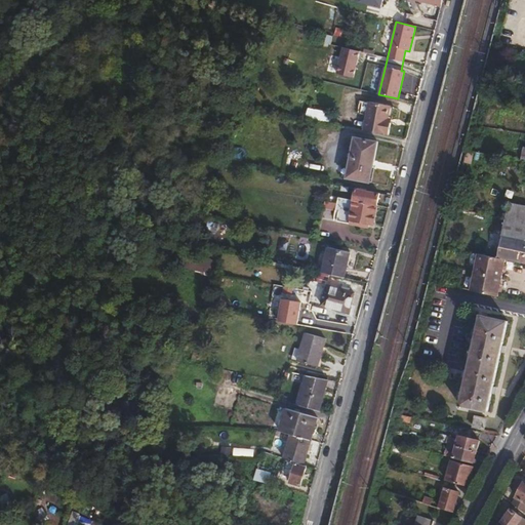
[(388,120),(389,118),(391,106),(369,102),(364,130),(389,135),(392,121),(388,120)]
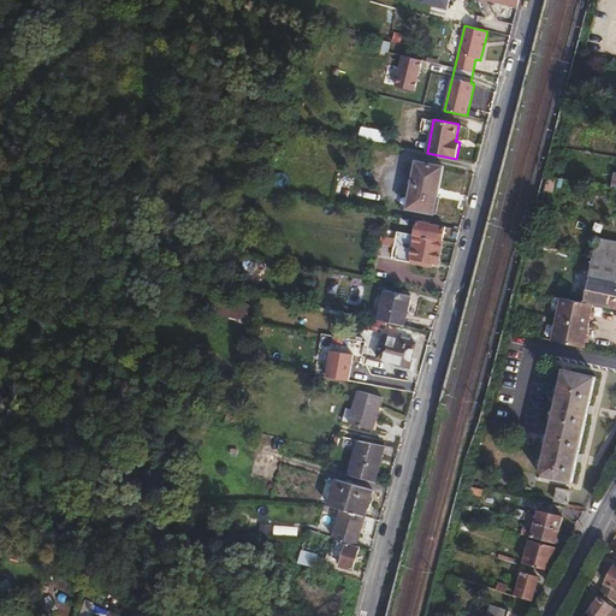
[(361,129),(360,140),(390,143),(391,132),(361,129)]
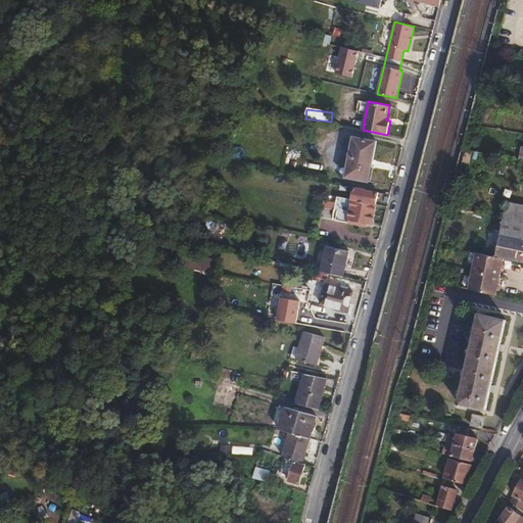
[(353,137),(345,178),(369,182),(376,141),(353,137)]
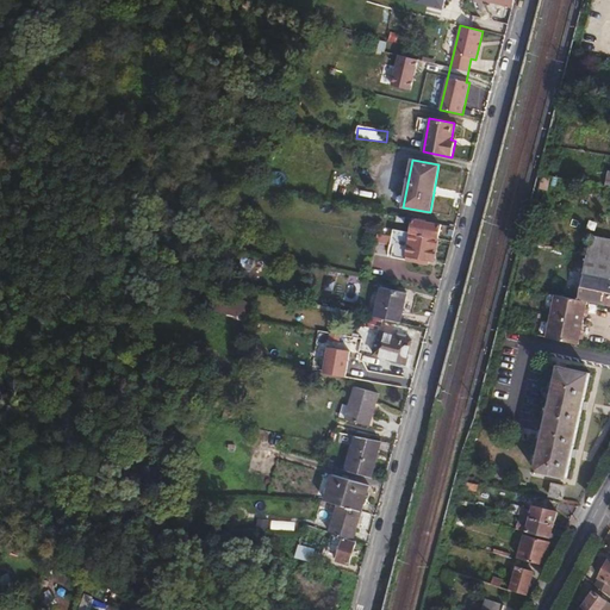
[(410,234),(440,240),(442,225),(414,221),(410,234)]
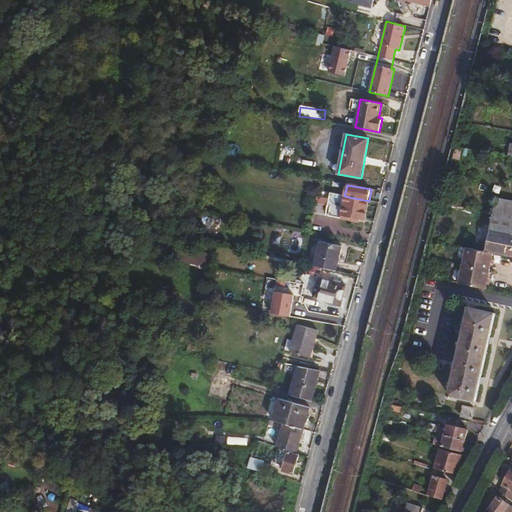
[(344,196),(328,192),(325,205),(329,206),(327,216),(359,223),(360,219),(365,220),(369,201),(344,196)]
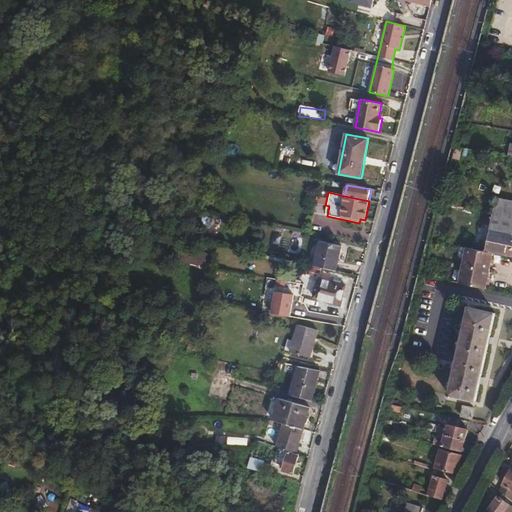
[(494,213),(511,216),(511,200),(497,198),(494,213)]
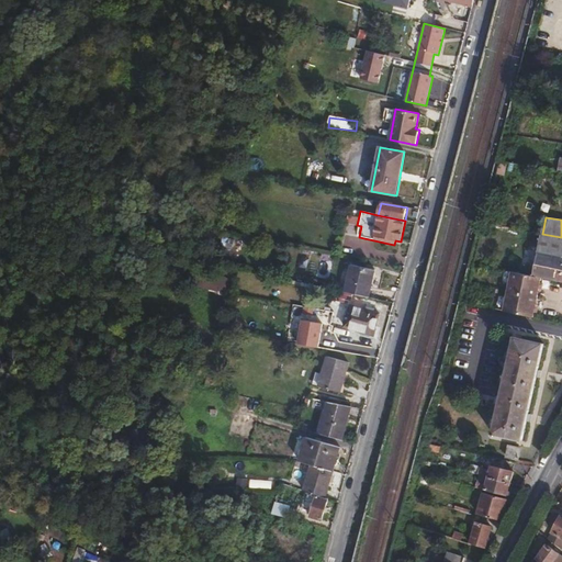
[(561,255),(561,237),(542,234),(538,250),(561,255)]
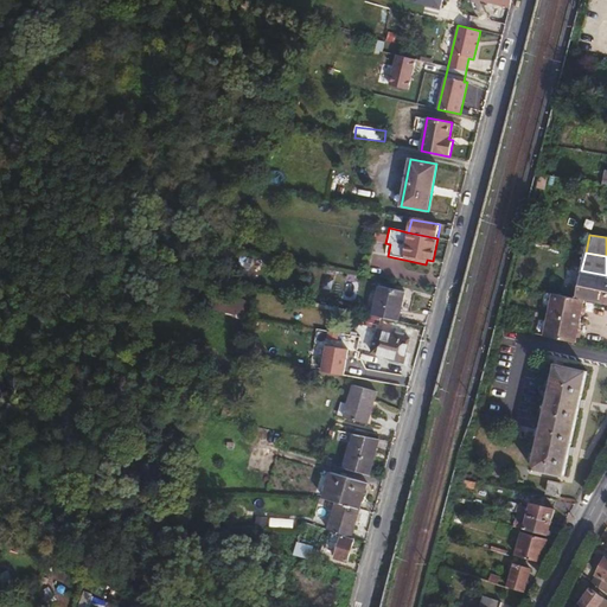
[(586,300),(606,305),(606,275),(581,270),(575,298),(586,300)]
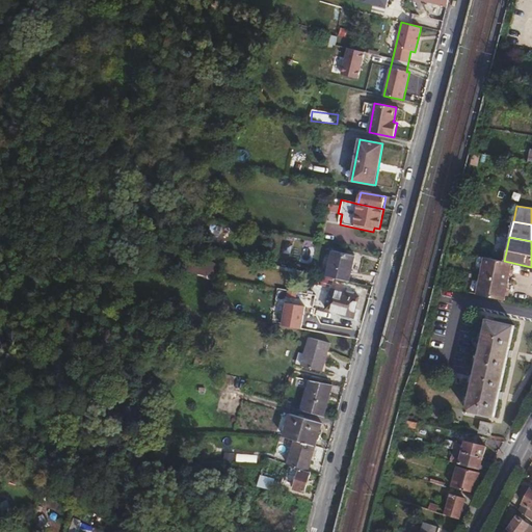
[(161,259),(167,262),(175,245),(167,243),(161,259)]
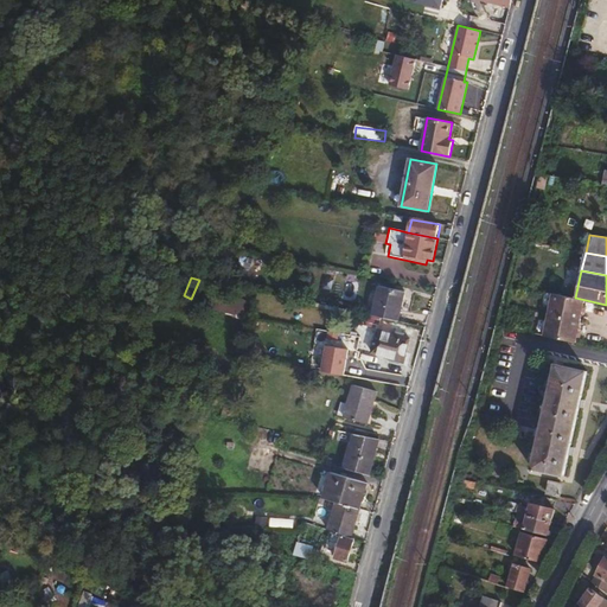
[(199,280),(191,299),(227,314),(235,295),(199,280)]
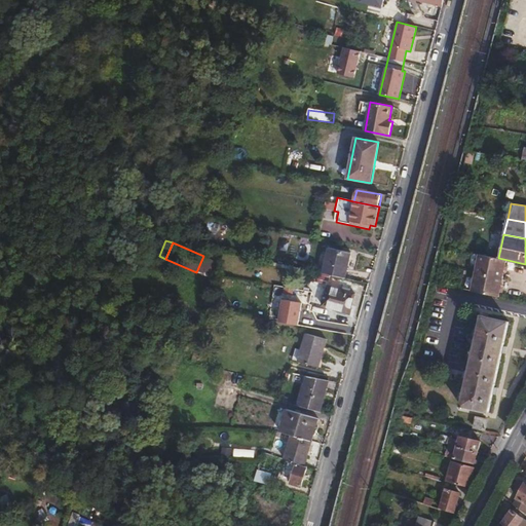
[(323,273),(325,273),(346,278),(351,253),(328,248),(323,273)]
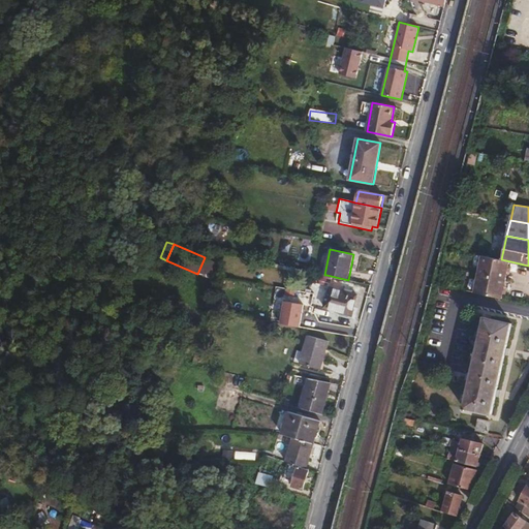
[(473,292),(502,300),(510,261),(501,259),(481,255),(475,284),(474,291),(473,292)]
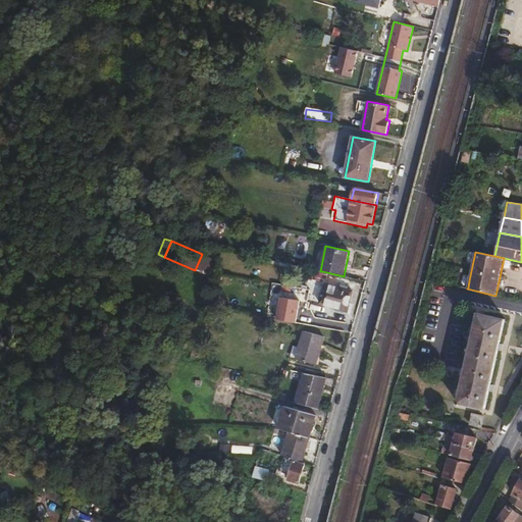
[(202,254),(195,270),(207,275),(214,259),(202,254)]
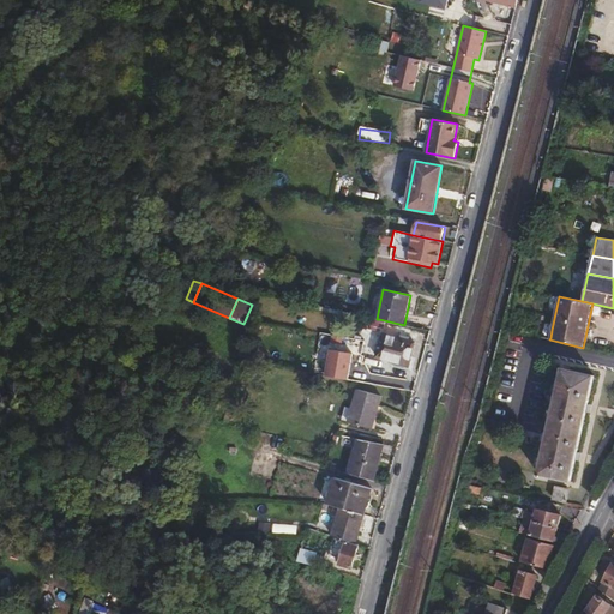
[(383,333),(375,357),(408,366),(415,342),(383,333)]
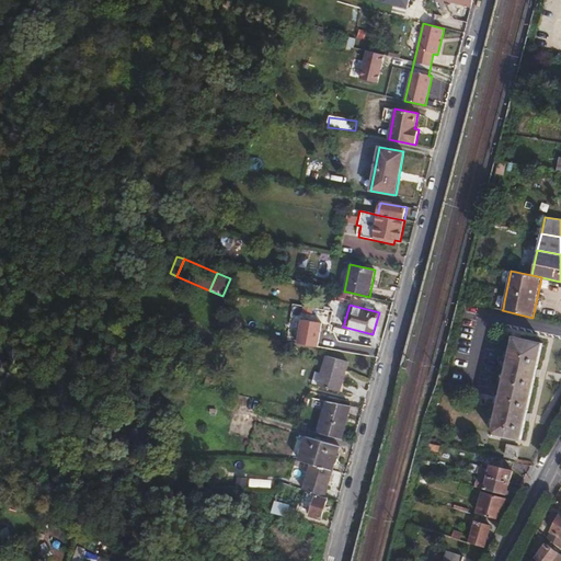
[(321,323),(300,320),(296,344),(317,347),(321,323)]
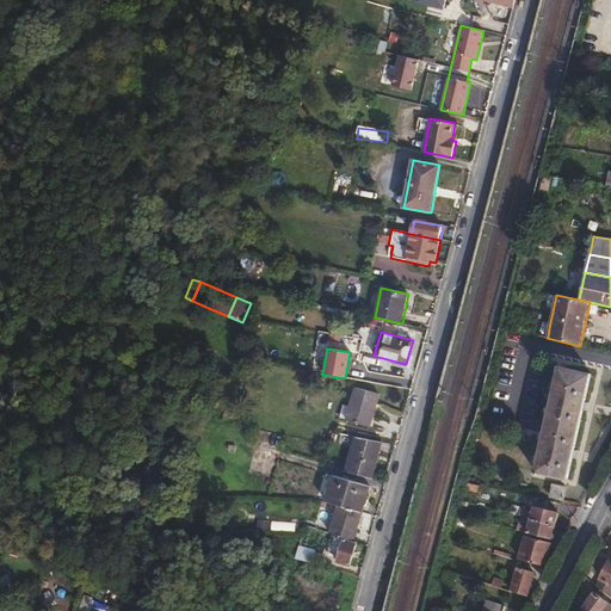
[(560,366),(537,473),(568,479),(591,374),(560,366)]
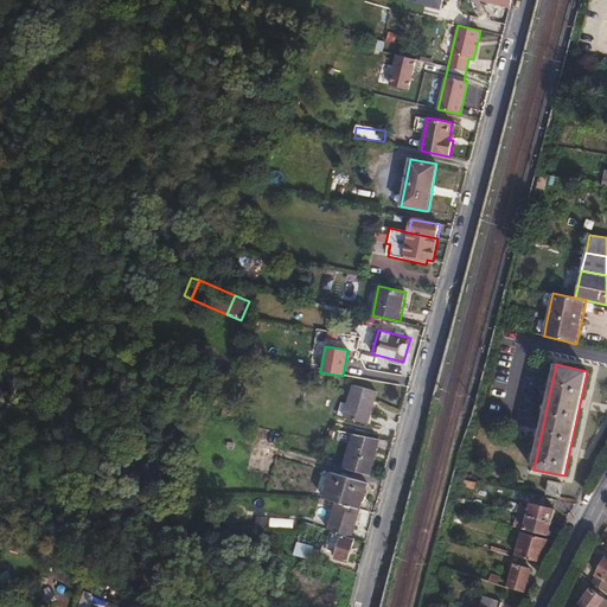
[(353,384),(344,417),(368,425),(377,391),(353,384)]
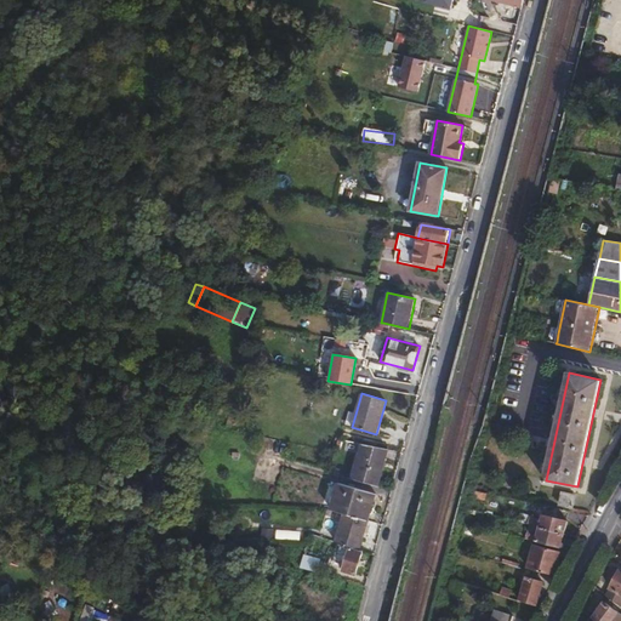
[(363,444),(352,478),(377,485),(379,485),(388,450),(363,444)]
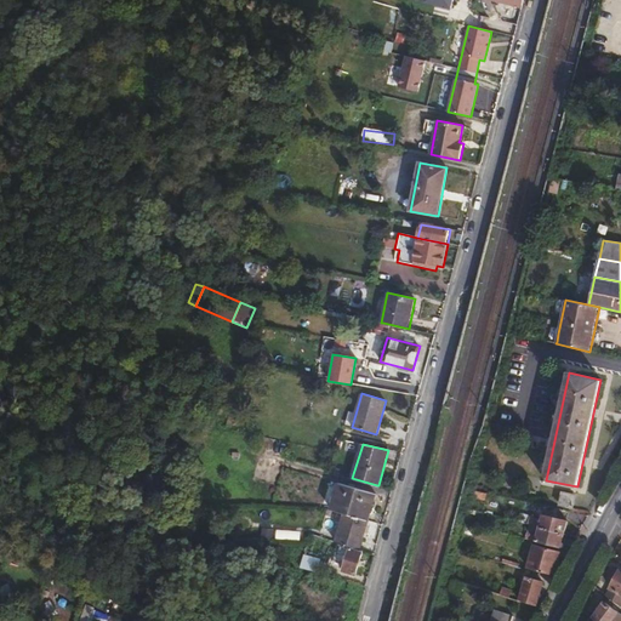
[(339,483),(331,510),(345,513),(369,520),(376,494),(339,483)]
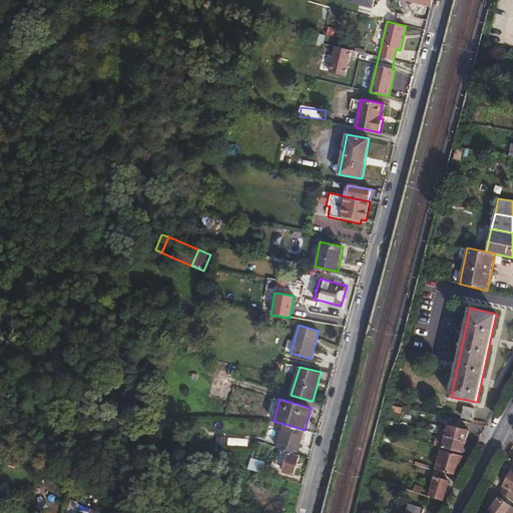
[(400,416),(402,407),(391,405),(389,414),(400,416)]
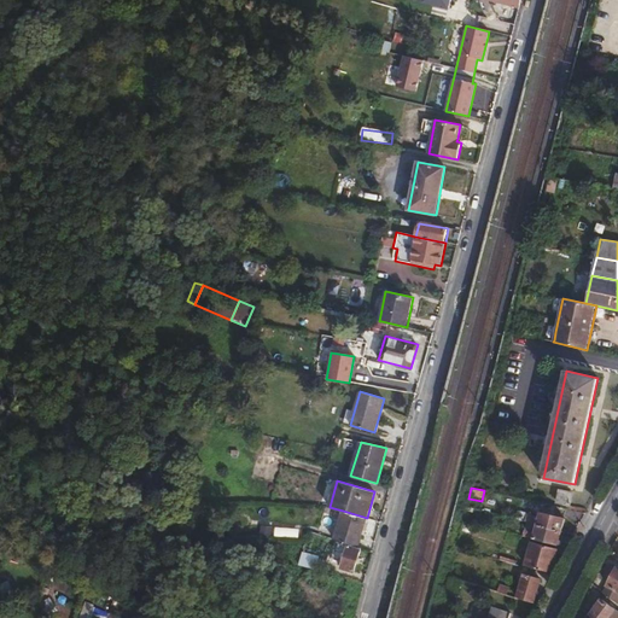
[(560,490),(557,502),(570,505),(572,494),(560,490)]
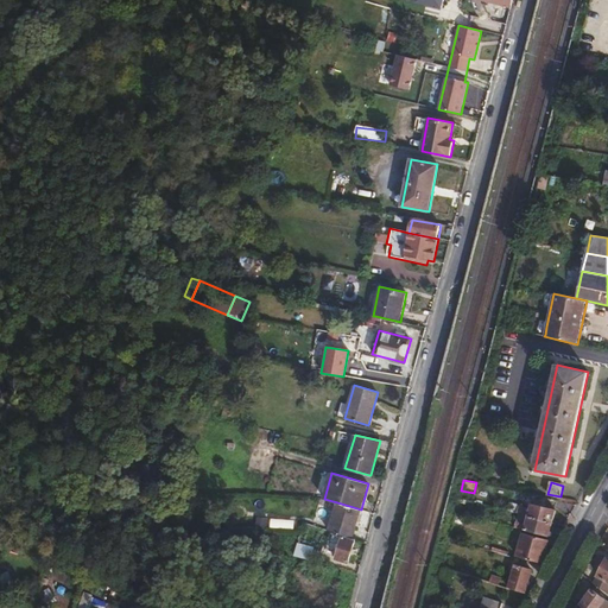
[(361,510),(337,502),(329,532),(331,532),(352,539),(361,510)]
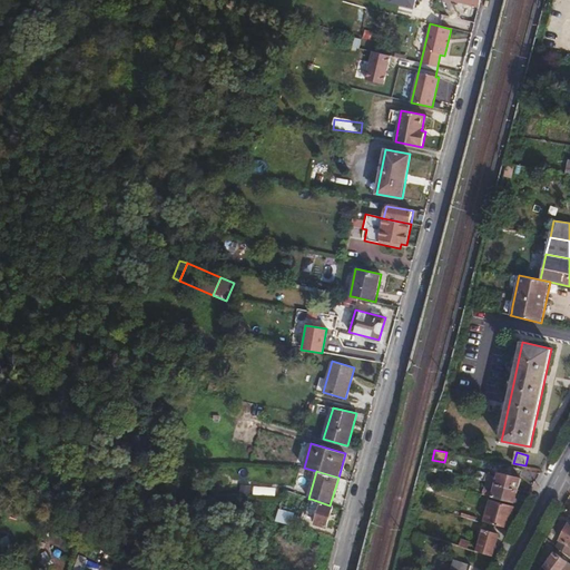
[(494,484),(518,490),(521,478),(499,471),(497,477),(495,483),(494,484)]
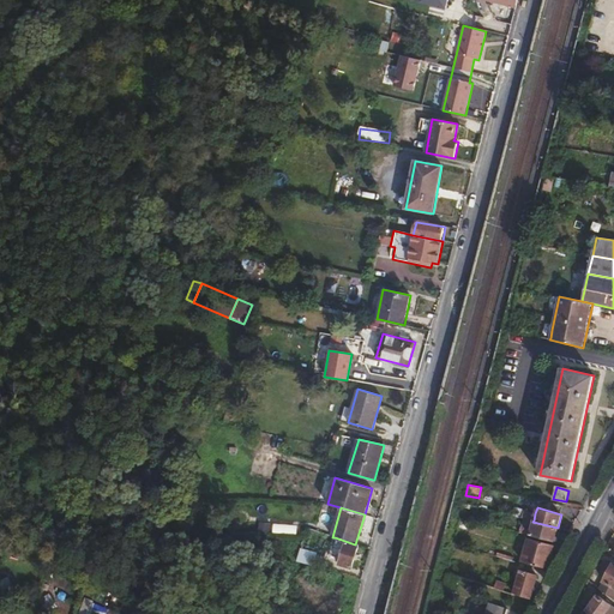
[(534,521),(535,513),(523,511),(522,518),(534,521)]
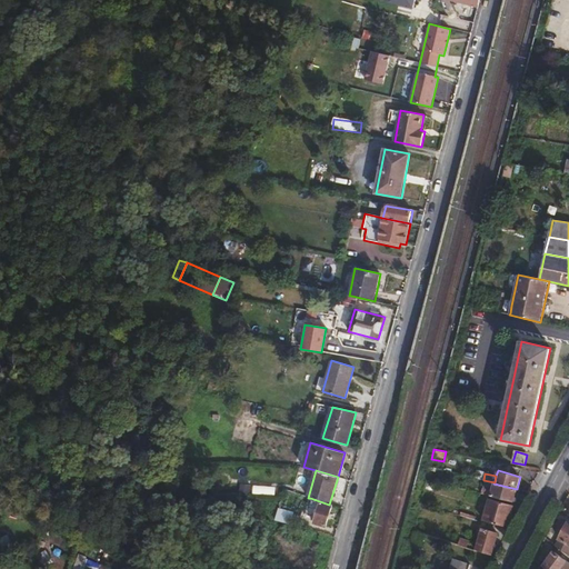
[(427,480),(425,489),(432,491),(435,482),(432,481),(427,480)]
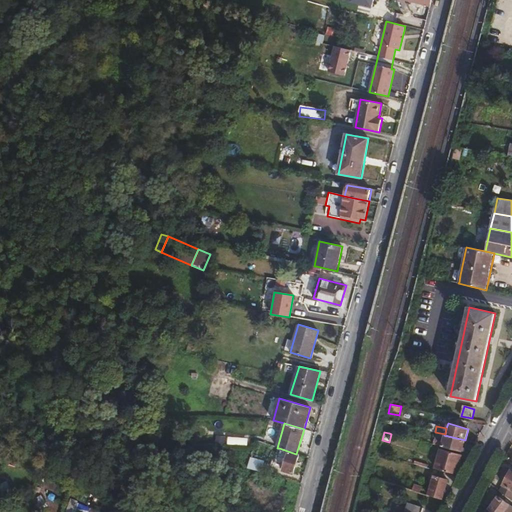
[(433,444),(462,452),(465,440),(444,435),(436,433),(434,438),(443,440),(443,442),(434,439),(433,444)]
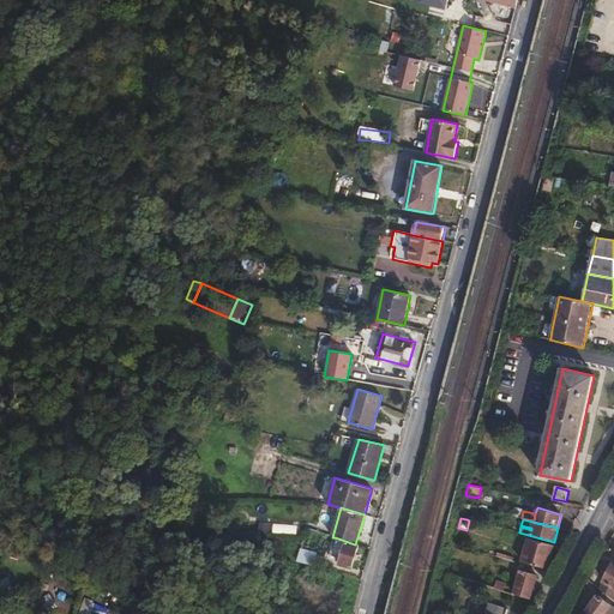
[(351,569),(359,546),(355,545),(335,537),(330,555),(341,558),(339,565),(351,569)]
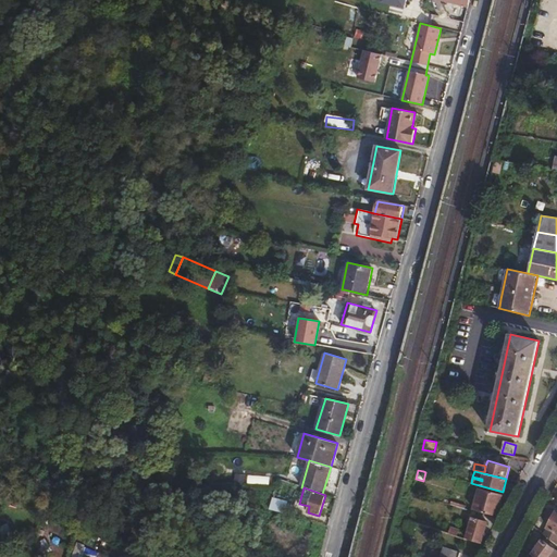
[(479,489),(473,510),(496,516),(502,495),(479,489)]
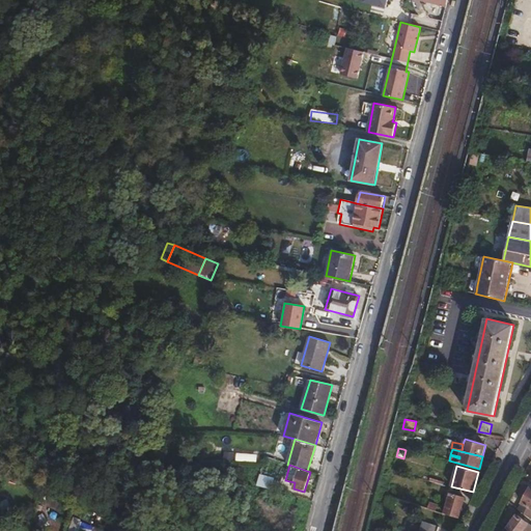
[(260,475),(257,485),(272,490),(275,479),(260,475)]
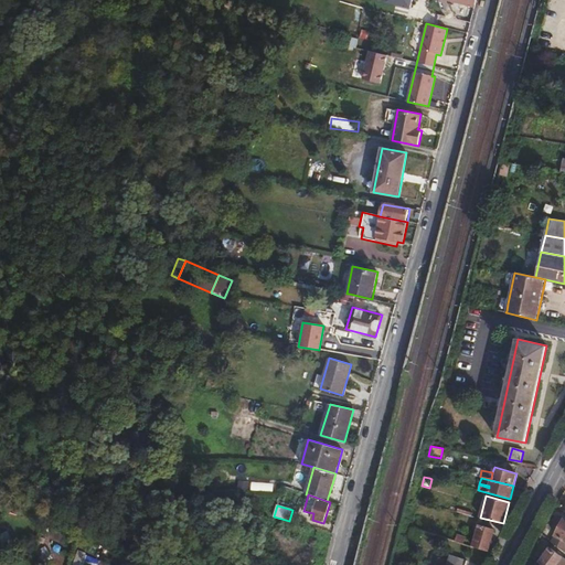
[(564,518),(552,542),(564,551),(564,518)]
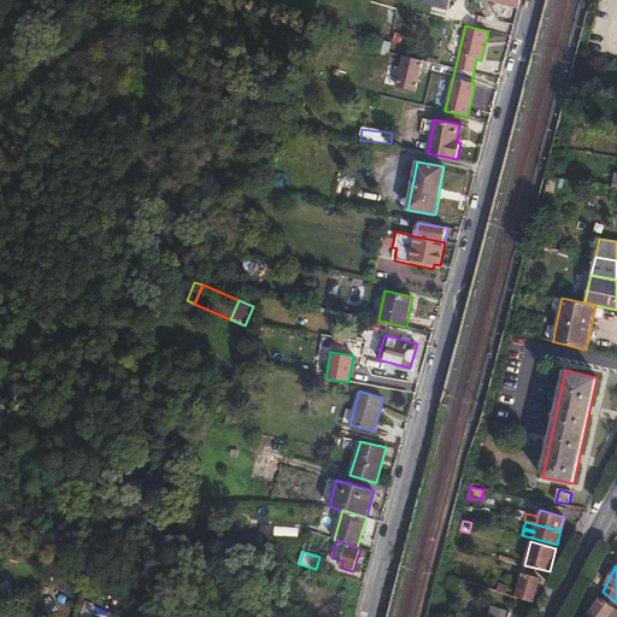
[(516,597),(533,603),(540,579),(522,574),(516,597)]
